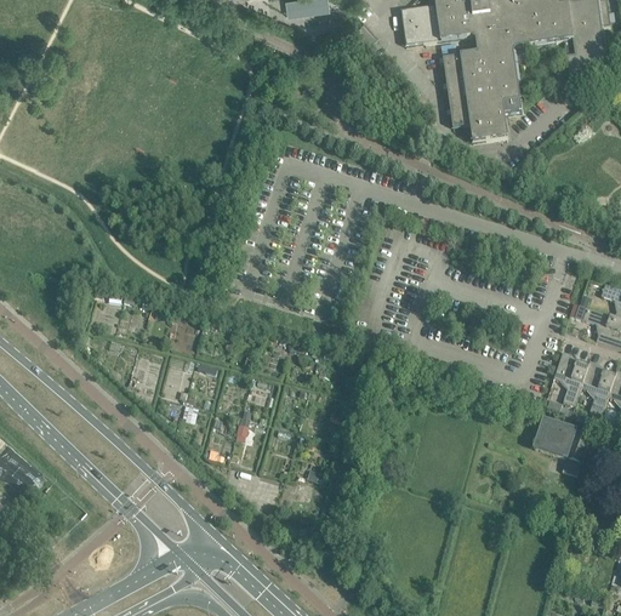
[(279,0),(281,10),(325,4),(325,0),(279,0)]
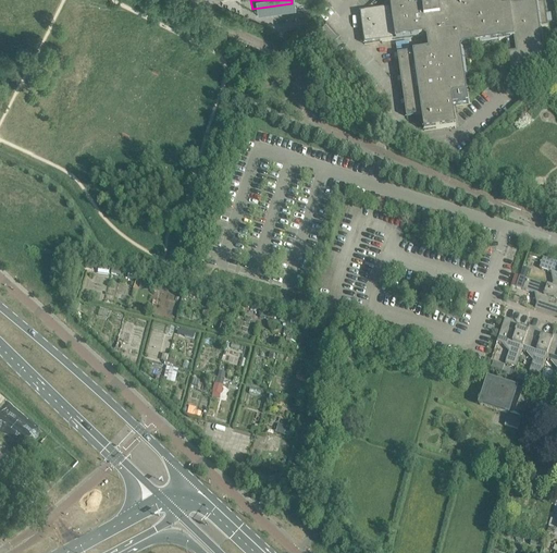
[(547,69),(544,45),(543,46),(540,23),(547,22),(544,0),(527,0),(510,2),(509,0),(384,0),(385,4),(363,8),(359,8),(364,40),(426,32),(428,46),(397,50),(394,51),(394,56),(398,54),(400,74),(397,74),(398,78),(401,78),(404,97),(400,98),(401,101),(405,101),(406,113),(422,111),(424,126),(456,122),(455,111),(453,102),(468,100),(460,42),(506,36),(512,81),(524,80),(523,72),(547,69)]
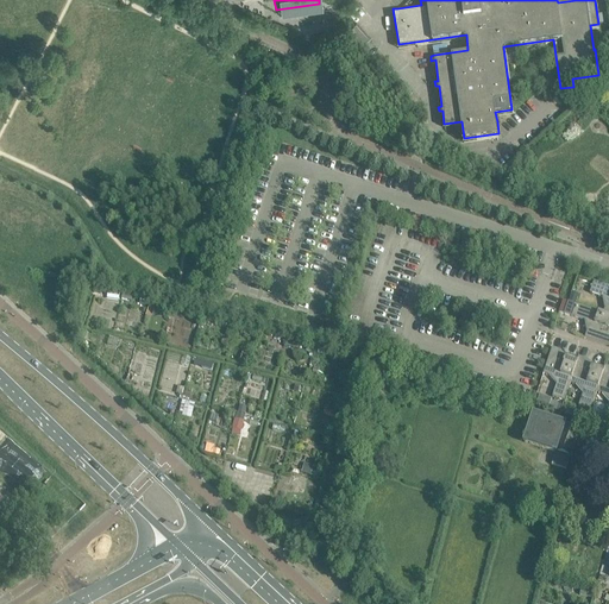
[(340,17),(339,6),(295,13),(296,24),(340,17)]
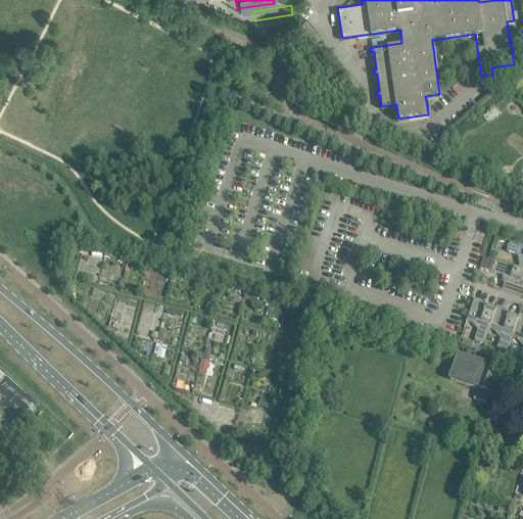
[(297,24),(302,29),(312,39),(319,32),(320,32),(305,16),(297,24)]
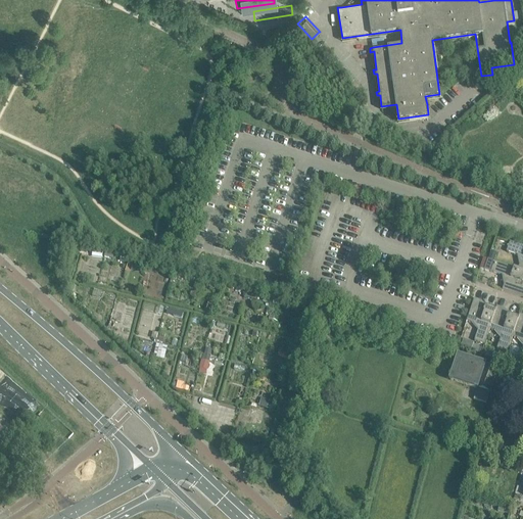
[(519,262),(518,266),(522,268),(522,242),(510,238),(507,248),(517,251),(519,262)]
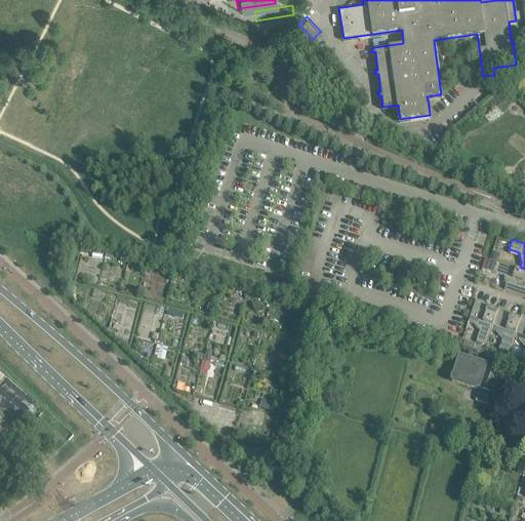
[(486,266),(493,269),(496,258),(490,256),(486,266)]
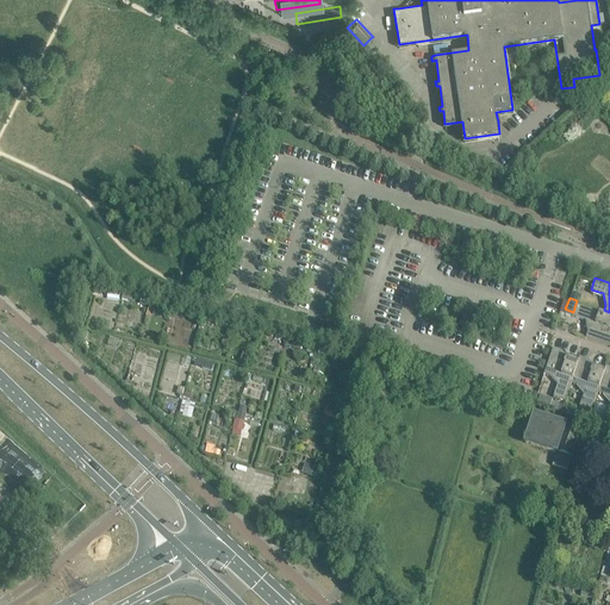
[(609,312),(604,310),(577,300),(573,312),(572,312),(585,317),(587,329),(585,334),(609,342),(609,326),(609,324),(609,312)]
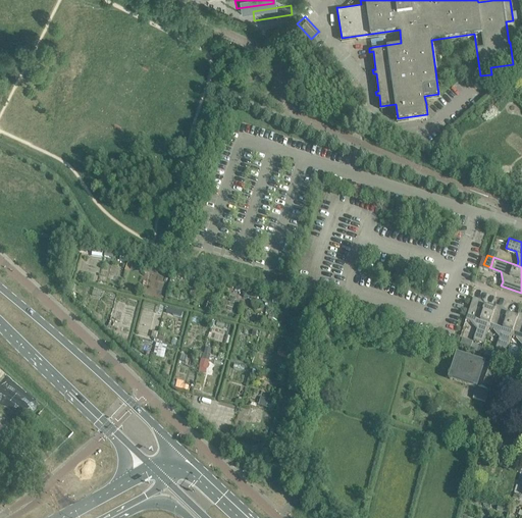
[(488,324),(494,307),(484,304),(484,305),(479,300),(480,298),(479,298),(478,298),(474,296),(473,296),(466,316),(470,318),(477,325),(473,337),(483,341),(488,324)]
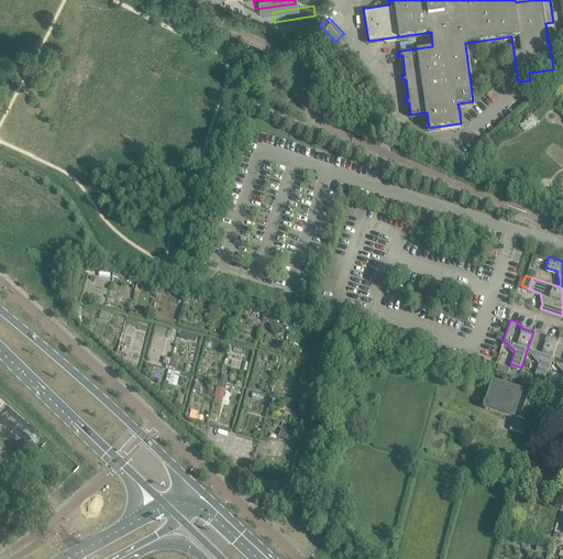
[(534,327),(533,331),(527,350),(531,351),(539,360),(534,372),(545,375),(551,359),(558,339),(548,336),(547,337),(548,338),(547,338),(541,331),(542,330),(541,329),(541,330),(536,328),(534,327)]
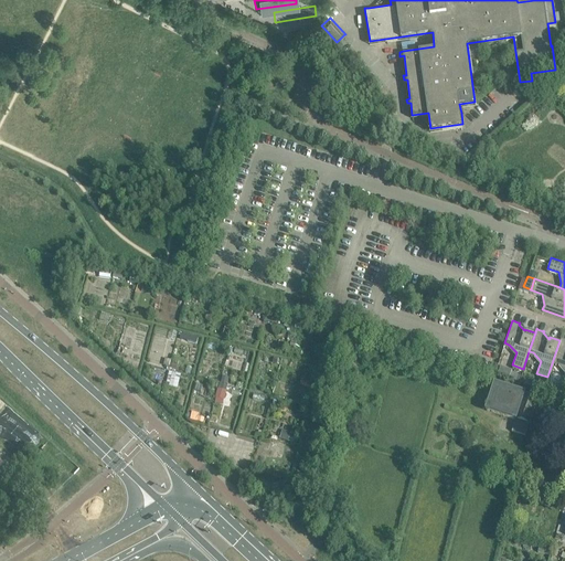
[(199,339),(200,334),(181,329),(180,335),(199,339)]
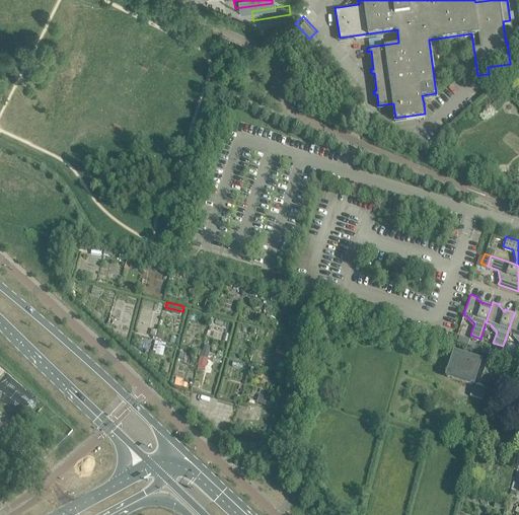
[(515,309),(514,312),(508,330),(512,332),(518,339),(515,350),(518,351),(518,310),(516,310),(516,309),(515,309)]
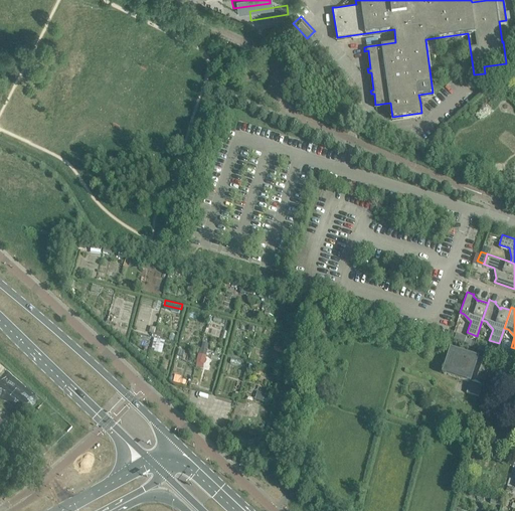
[(467,334),(456,330),(454,338),(471,344),(473,338),(466,336),(467,334)]
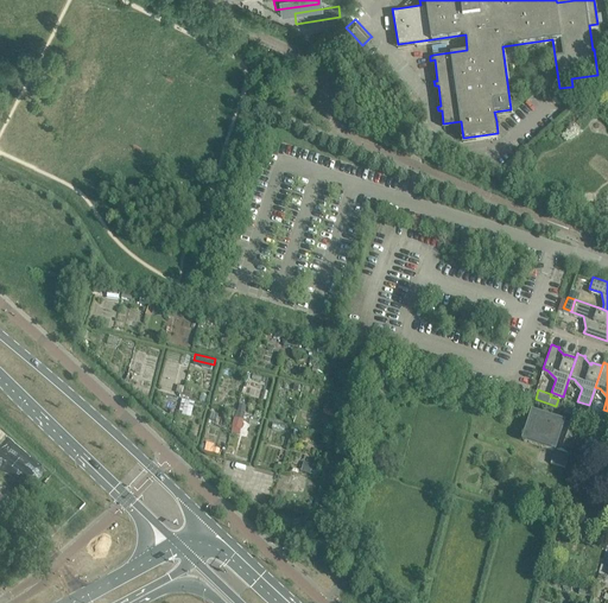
[(178,407),(191,411),(195,398),(183,394),(178,407)]
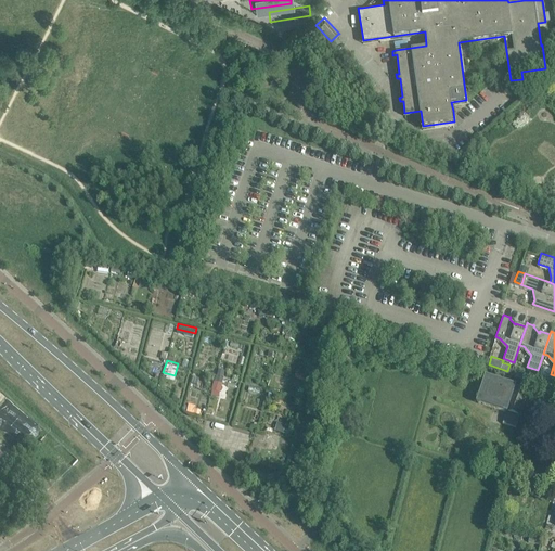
[(486,374),(486,375),(485,380),(480,379),(475,395),(479,396),(478,399),(506,409),(502,420),(516,424),(528,387),(515,384),(486,374)]
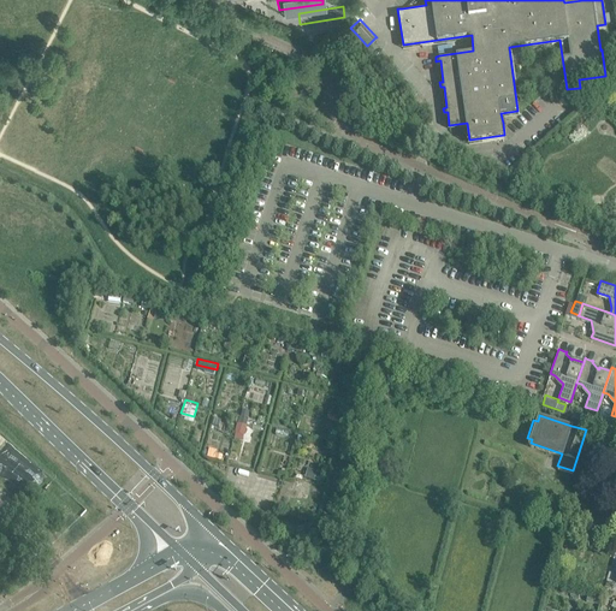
[(307,463),(306,474),(324,476),(326,467),(307,463)]
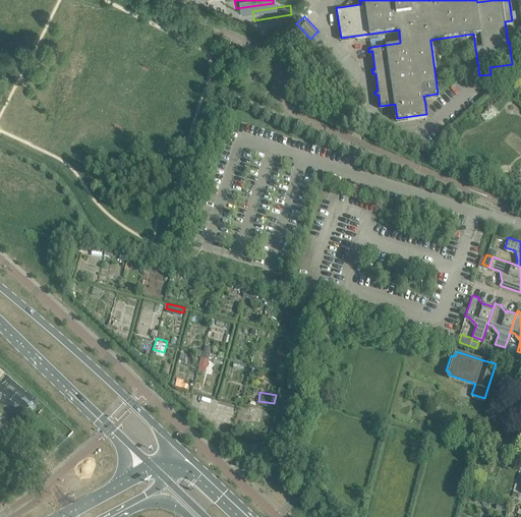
[(506,508),(508,502),(498,500),(496,506),(506,508)]
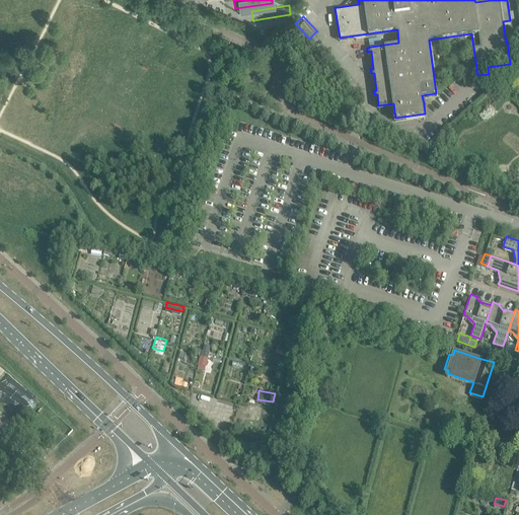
All buildings are outlined.
